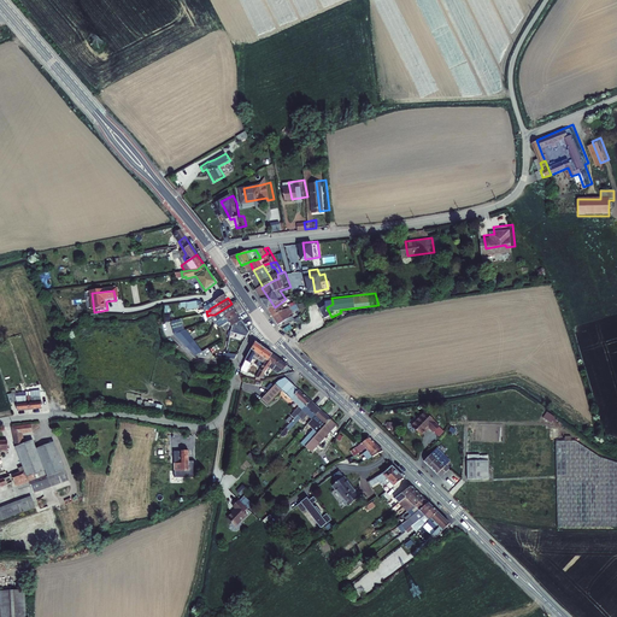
[(286,305),(291,304),(287,299),(286,299),(275,307),(280,316),(288,310),(286,305)]
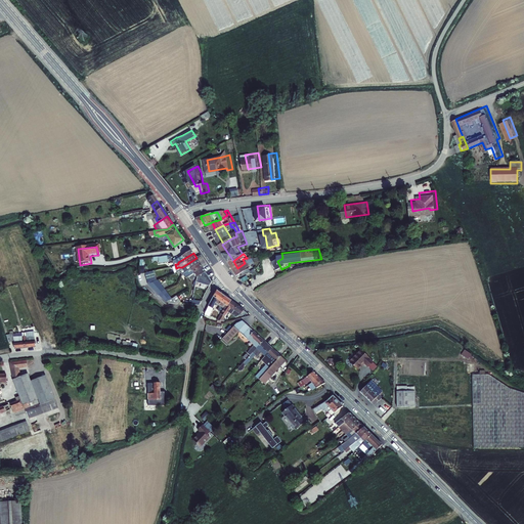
[(167,256),(158,257),(154,258),(155,260),(157,260),(158,265),(168,262),(167,256)]
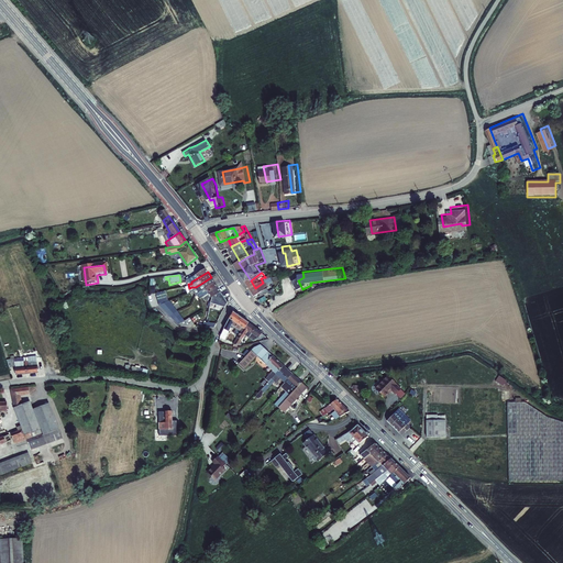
[(197,290),(213,280),(211,277),(196,287),(191,287),(196,296),(197,296),(200,295),(197,290)]
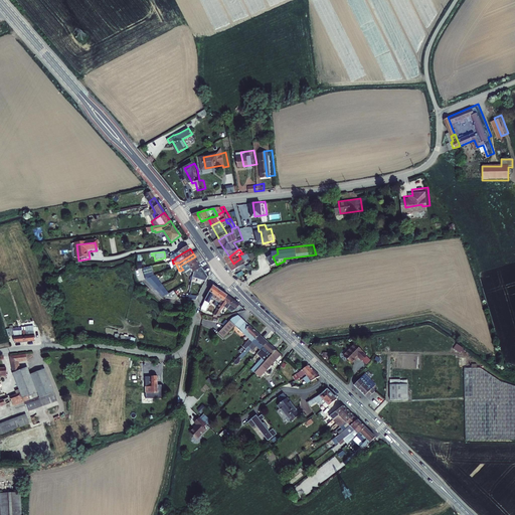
[(198,262),(195,256),(180,266),(183,270),(183,271),(198,262)]
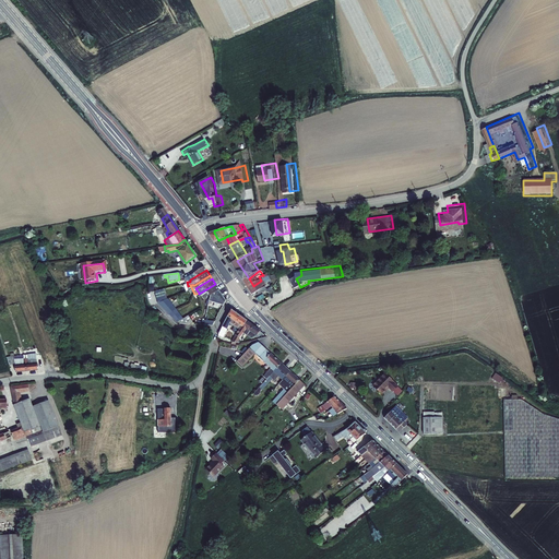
[(261,281),(265,286),(268,285),(268,288),(263,292),(274,290),(265,278),(261,281)]
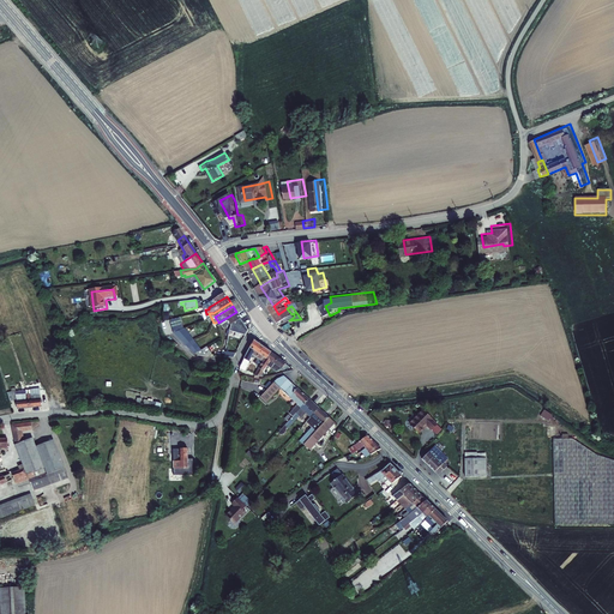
[(278,314),(283,321),(287,319),(288,320),(289,320),(294,317),(294,313),(292,314),(287,308),(278,314)]
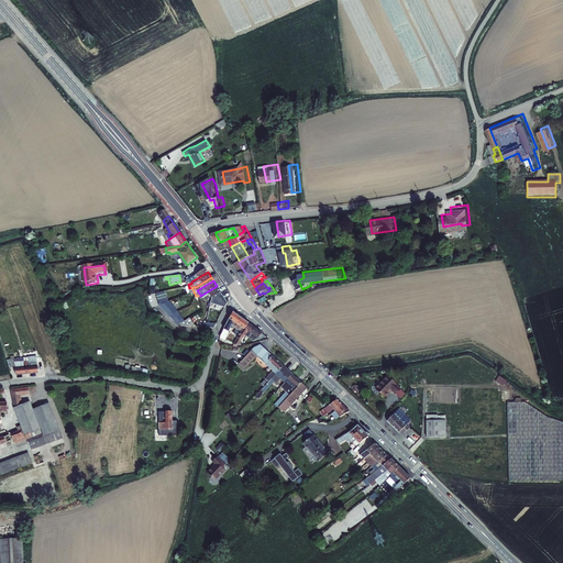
[(203,301),(220,290),(217,286),(200,296),(203,301)]
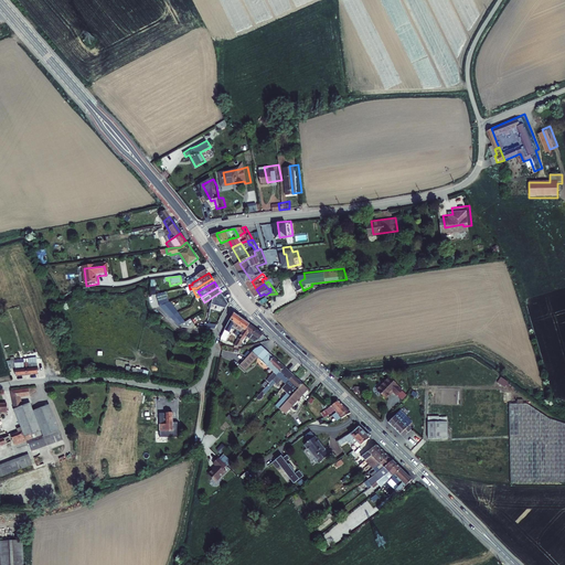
[(157,294),(160,306),(171,301),(168,290),(157,294)]
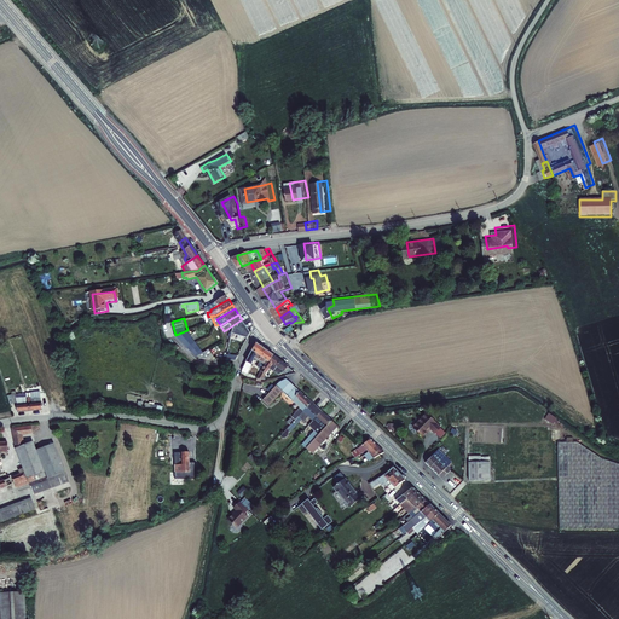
[(246,325),(242,319),(224,331),(227,337),(238,330),(246,325)]
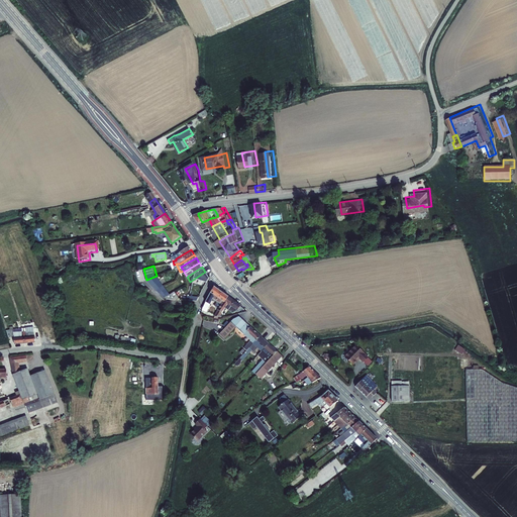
[(204,284),(207,276),(205,272),(199,276),(204,284)]
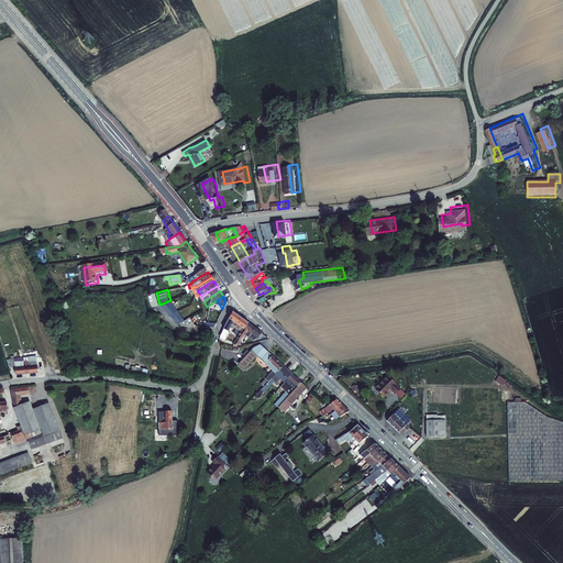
[(169,315),(178,311),(170,300),(159,305),(169,315)]
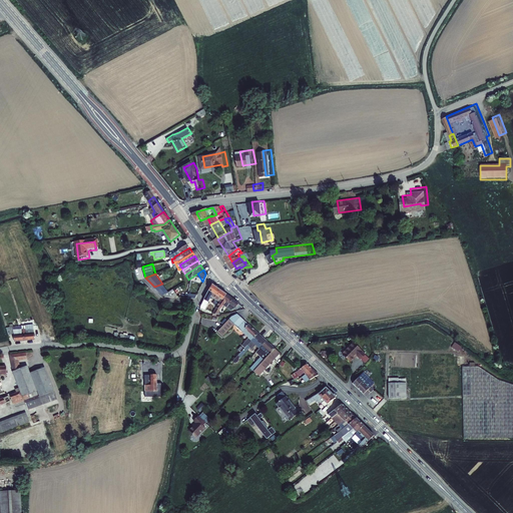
[(202,291),(209,280),(205,274),(202,282),(198,289),(202,291)]
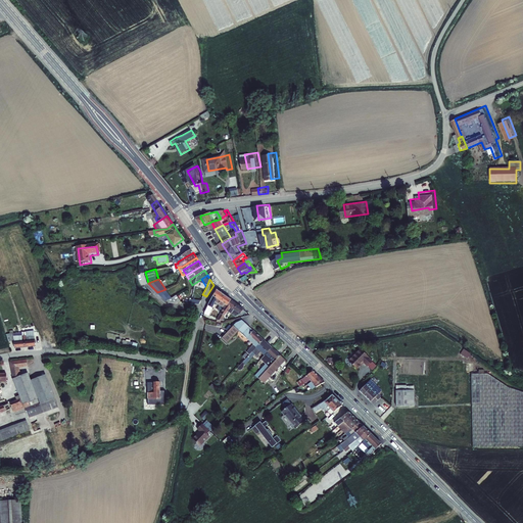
[(157,292),(168,301),(169,301),(173,298),(165,289),(157,292)]
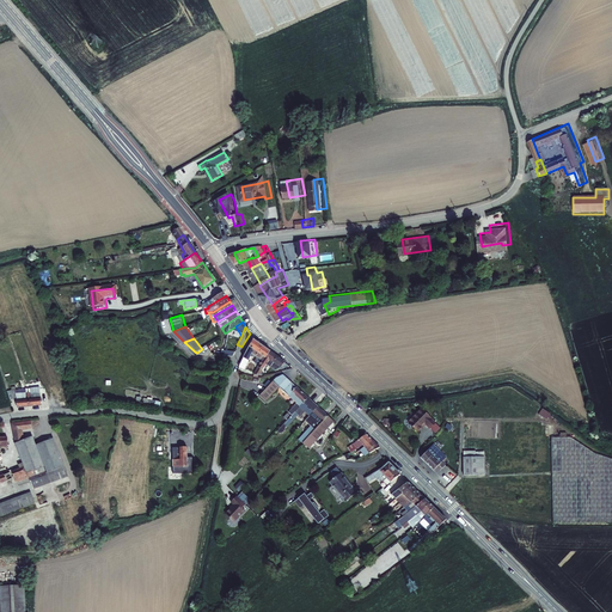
[(268,350),(256,342),(246,360),(240,373),(246,375),(258,354),(269,361),(269,360),(273,354),(268,350)]
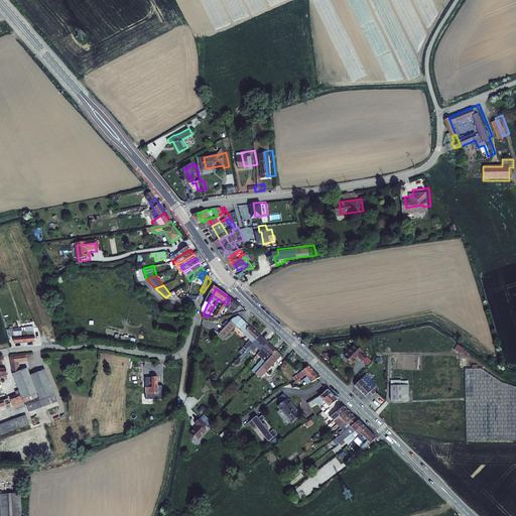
[(231,305),(228,309),(231,311),(232,310),(234,307),(237,303),(230,298),(227,303),(231,305)]
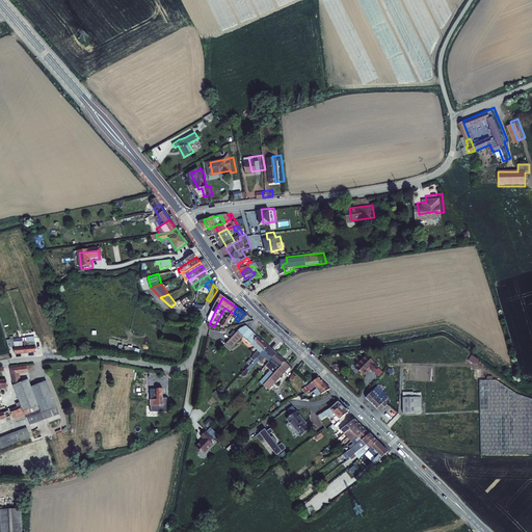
[(229,329),(234,321),(235,319),(238,315),(234,313),(234,314),(224,326),(229,329)]
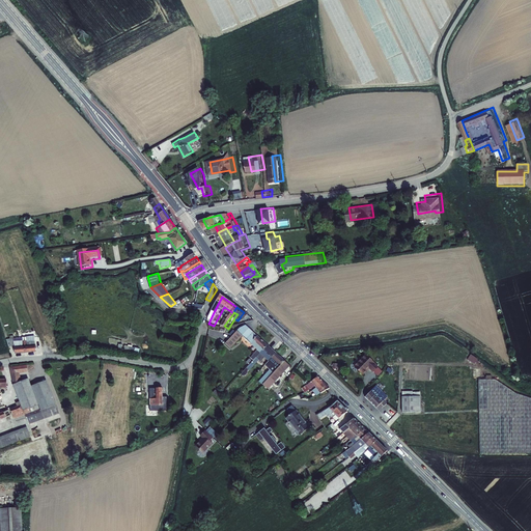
[(250,316),(244,312),(241,316),(239,319),(244,324),(245,322),(247,323),(253,319),(250,317),(250,316)]
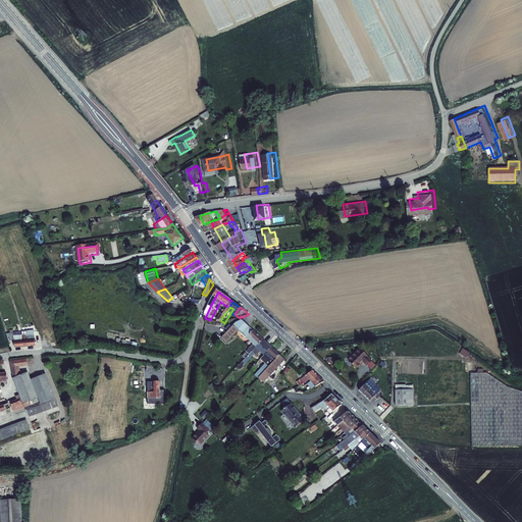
[(249,354),(263,337),(242,317),(236,320),(221,336),(227,343),(236,332),(250,346),(246,351),(249,354)]
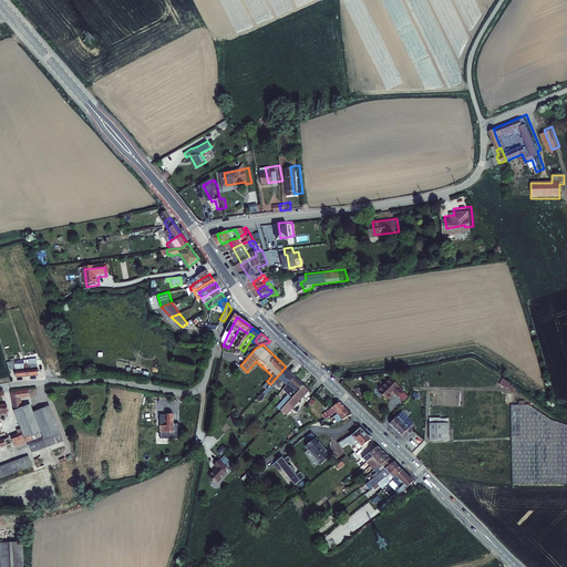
[(6,360),(8,368),(14,367),(14,375),(37,374),(35,357),(28,358),(28,361),(14,362),(13,359),(6,360)]
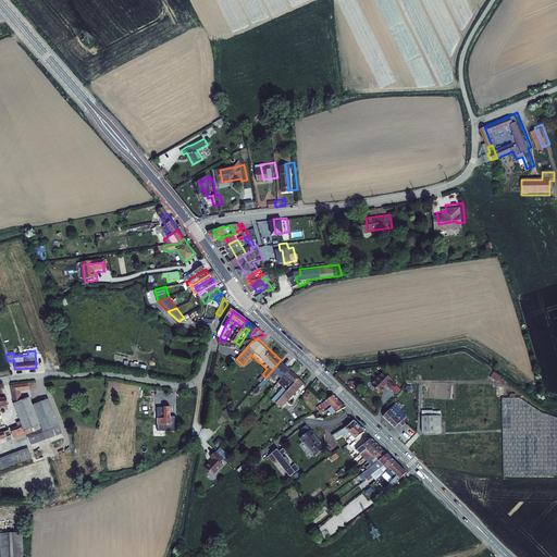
[(265,378),(259,384),(262,387),(271,376),(273,379),(274,376),(275,375),(276,375),(277,375),(281,378),(289,368),(281,360),(265,378)]
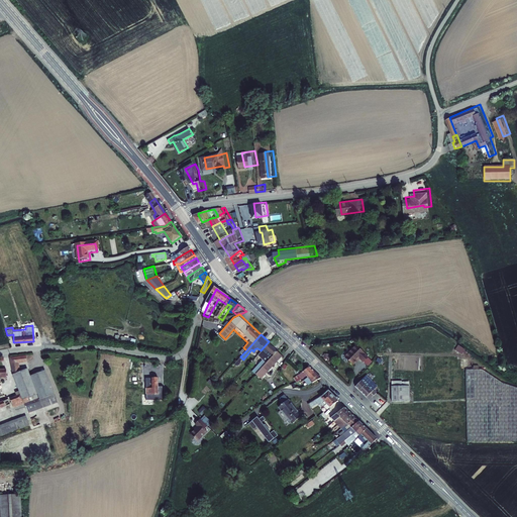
[(134,344),(136,338),(121,335),(119,341),(134,344)]
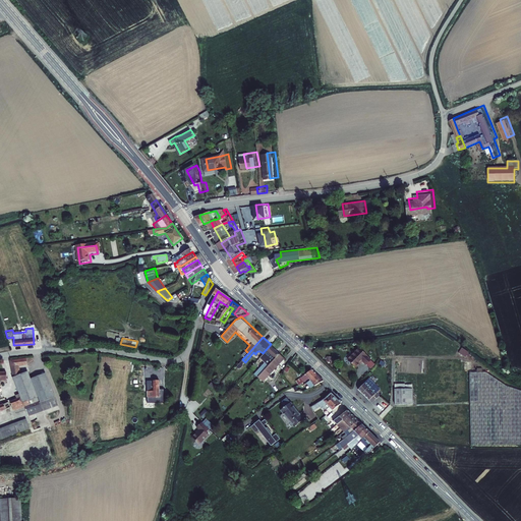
[(263,353),(258,357),(262,359),(264,361),(253,373),(256,377),(257,377),(279,353),(284,348),(281,345),(277,350),(271,344),(263,353)]
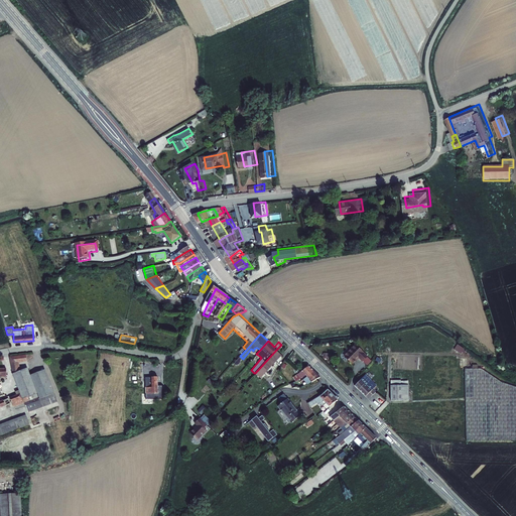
[(346,355),(354,364),(359,359),(358,359),(359,358),(360,357),(364,361),(365,361),(369,357),(369,356),(358,345),(346,355)]
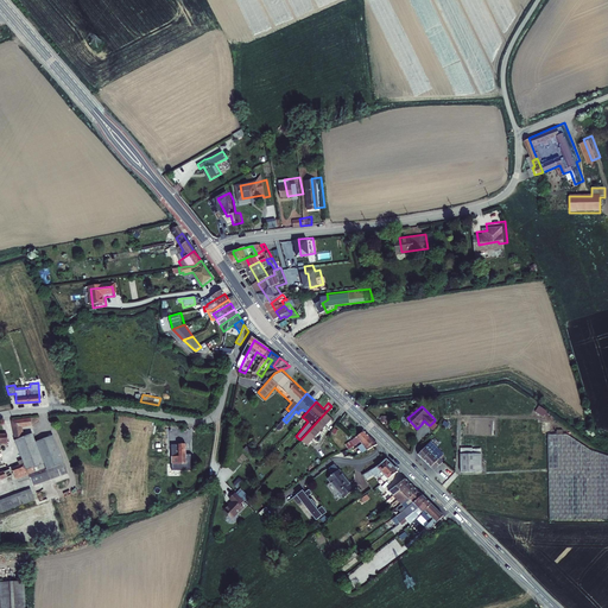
[(331,418),(325,412),(301,439),(306,445),(311,439),(310,437),(312,435),(315,436),(331,418)]
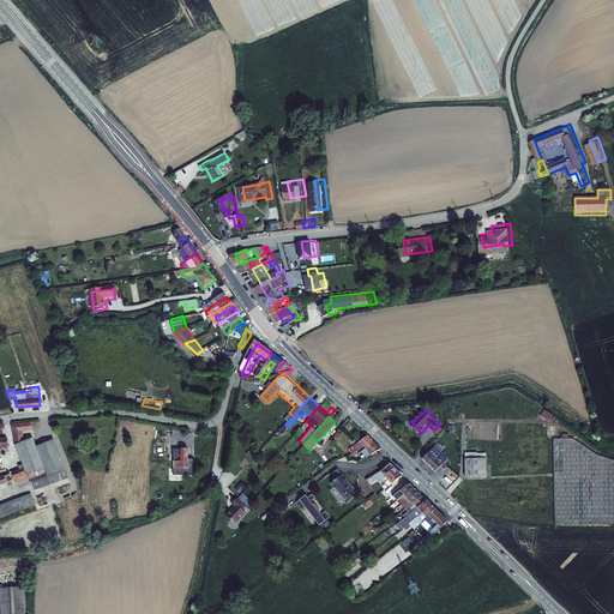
[(13,434),(22,432),(32,429),(31,422),(12,425),(13,434)]
